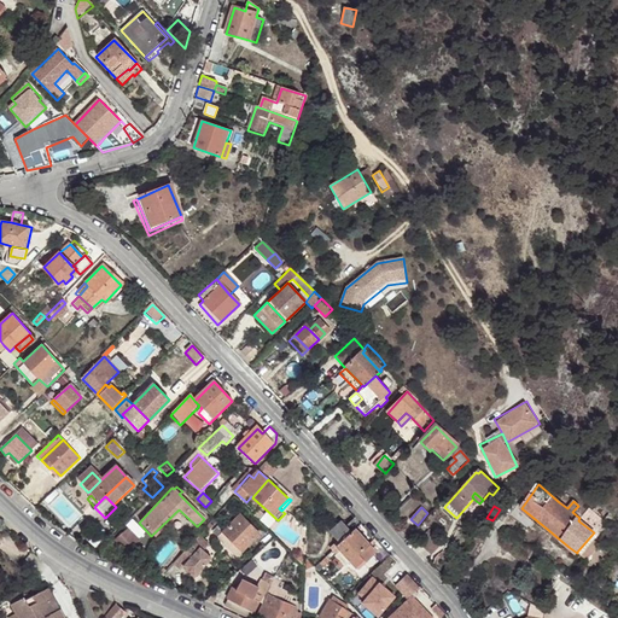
[(579,522),(594,532),(595,534),(598,530),(601,531),(606,524),(592,511),(586,518),(579,522)]
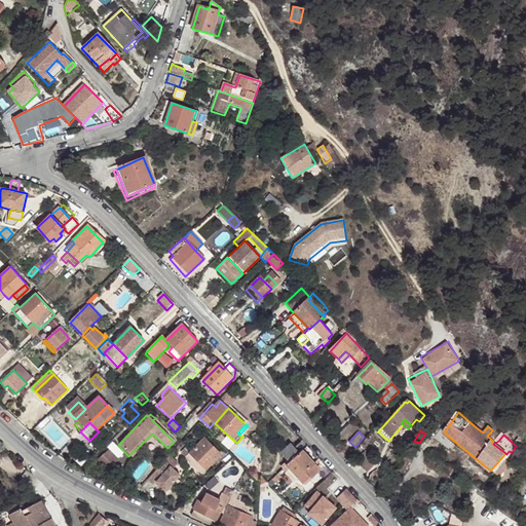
[(191,453),(208,470),(222,455),(205,439),(191,453)]
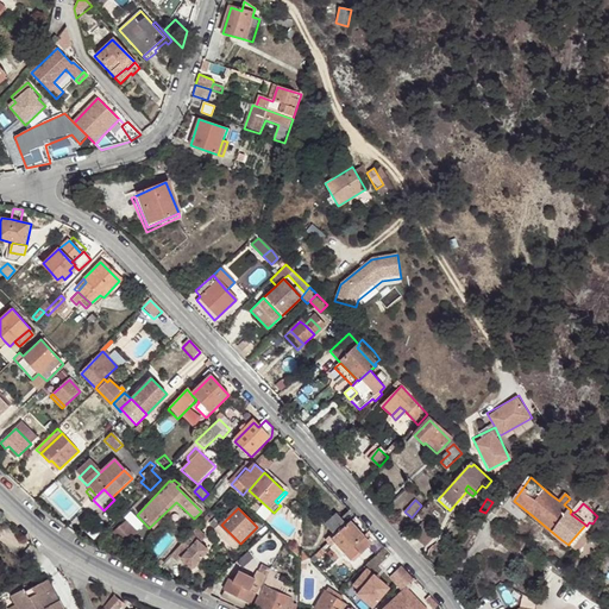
[(336,535),(346,526),(336,515),(324,526),(332,535),(324,544),(326,546),(328,542),(331,541),(334,539),(333,538),(336,535)]
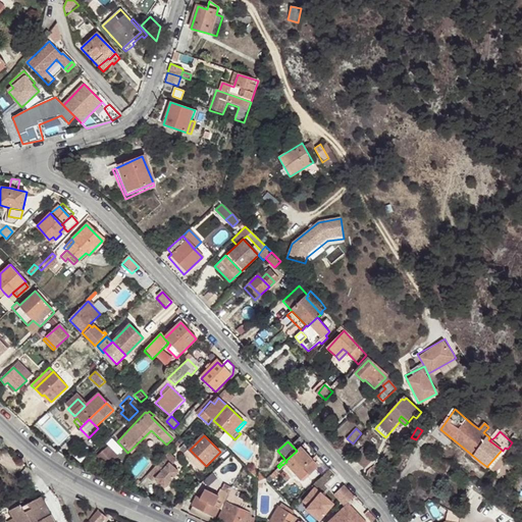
[(375,458),(364,447),(354,457),(365,469),(375,458)]
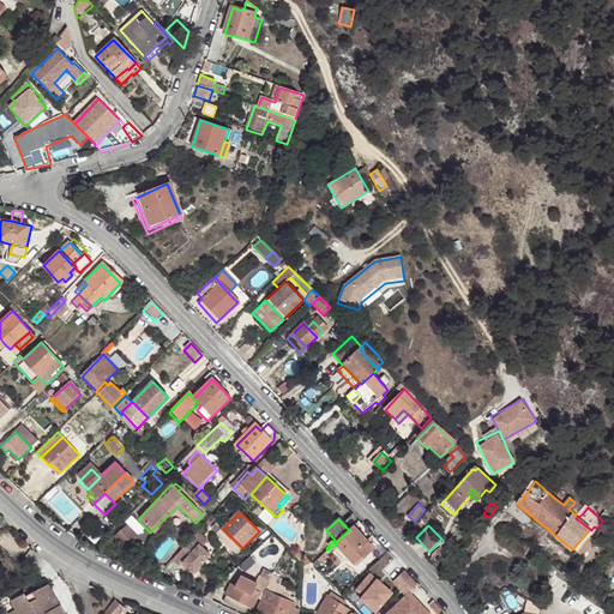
[(139,541),(127,527),(114,539),(126,552),(139,541)]
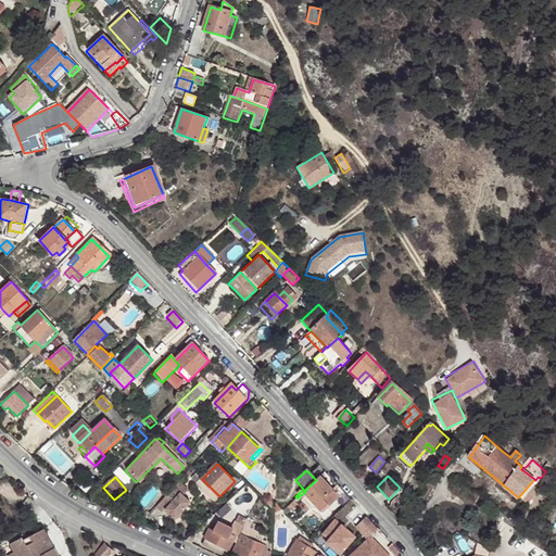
[(331,492),(318,478),(317,479),(316,480),(306,489),(304,491),(305,492),(317,504),(321,501),(331,492)]
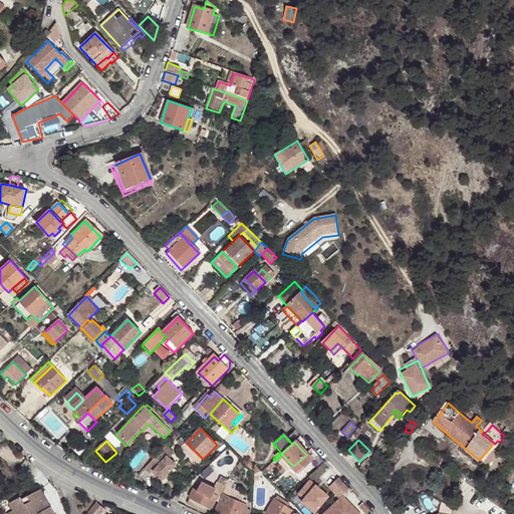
[(198,464),(203,459),(187,443),(183,448),(198,464)]
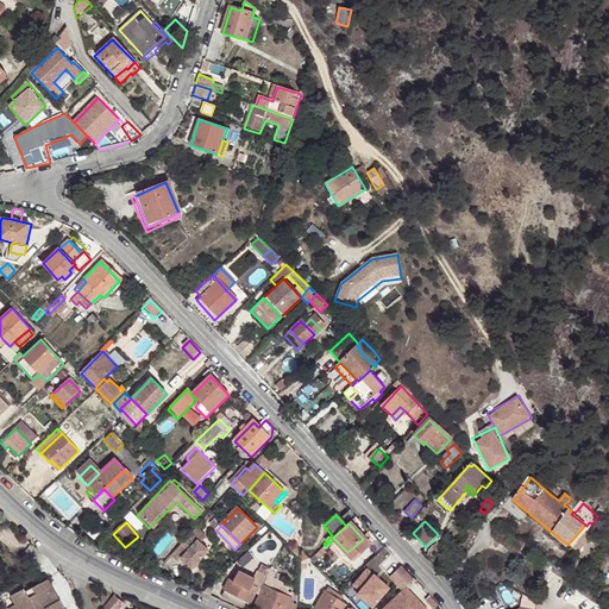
[(586,526),(585,525),(569,544),(578,551),(594,531),(586,526)]
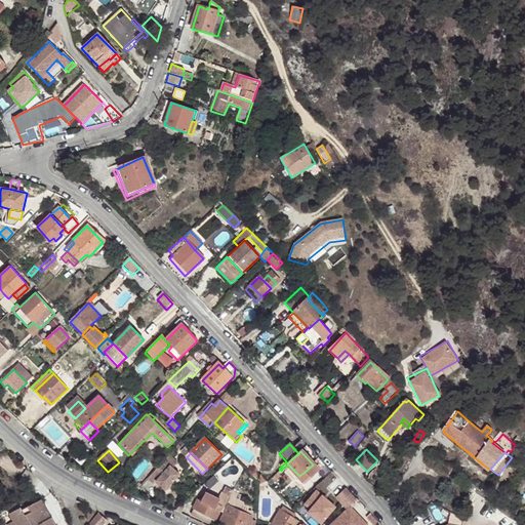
[(178,462),(170,454),(162,465),(167,470),(156,481),(166,490),(180,475),(173,468),(178,462)]
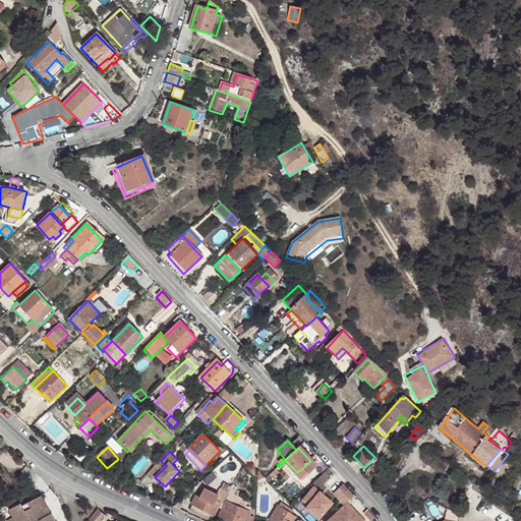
[(158,463),(147,475),(153,480),(155,477),(166,466),(161,461),(158,463)]
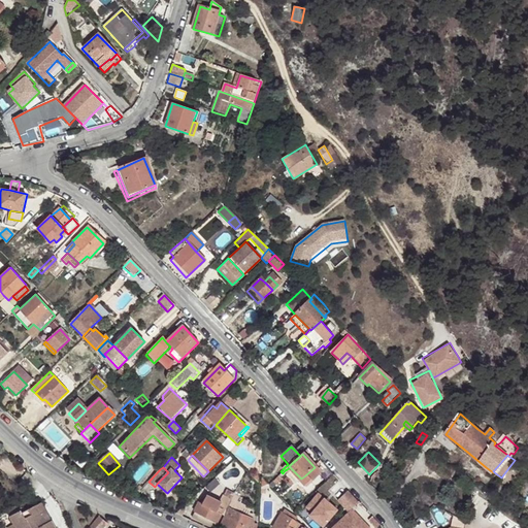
[(301,479),(290,467),(287,469),(290,472),(302,486),(309,480),(305,475),(301,479)]
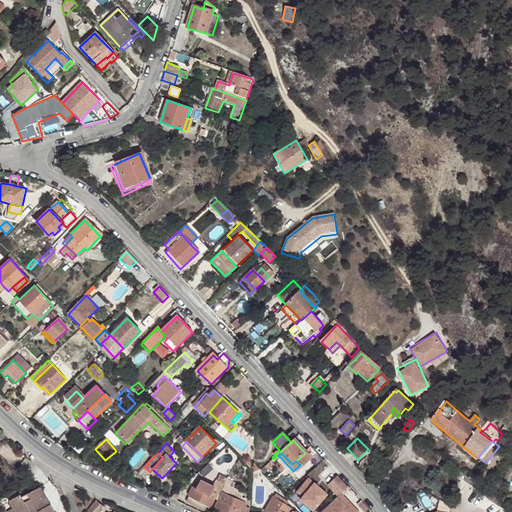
[(308,457),(305,453),(296,461),(300,465),(308,457)]
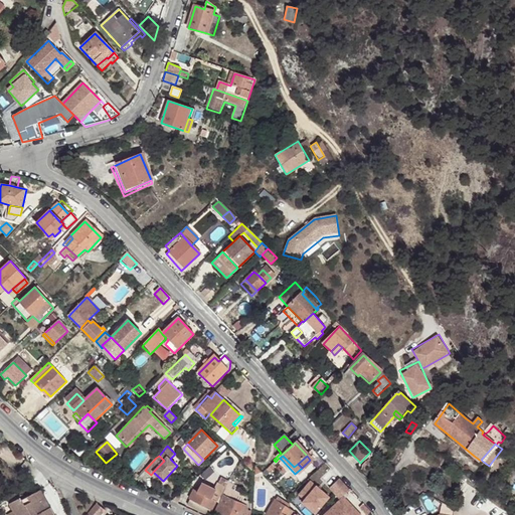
[(278,459),(276,462),(265,471),(267,474),(283,461),(280,458),(278,459)]
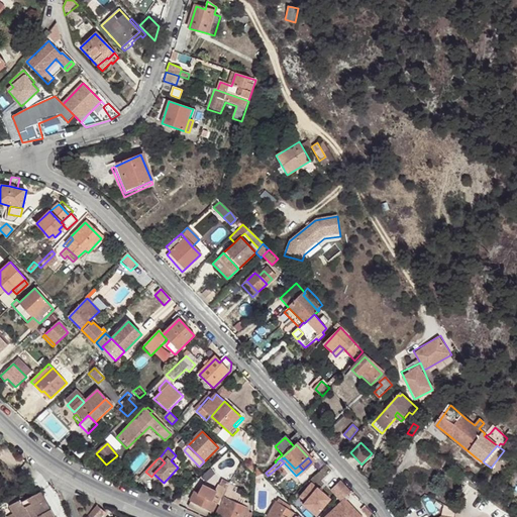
[(231,484),(223,479),(217,491),(222,494),(225,495),(228,490),(231,484)]
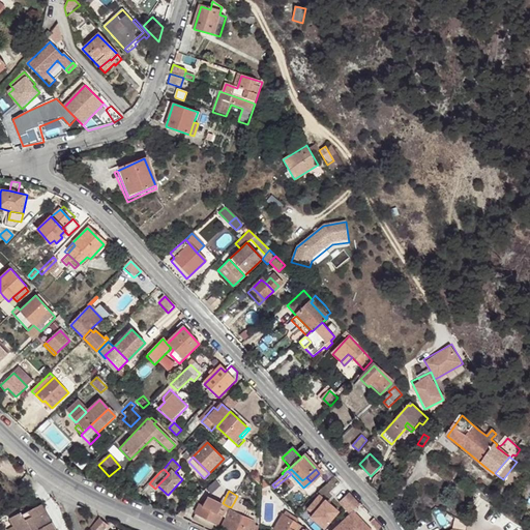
[(350,495),(340,504),(350,517),(360,507),(350,495)]
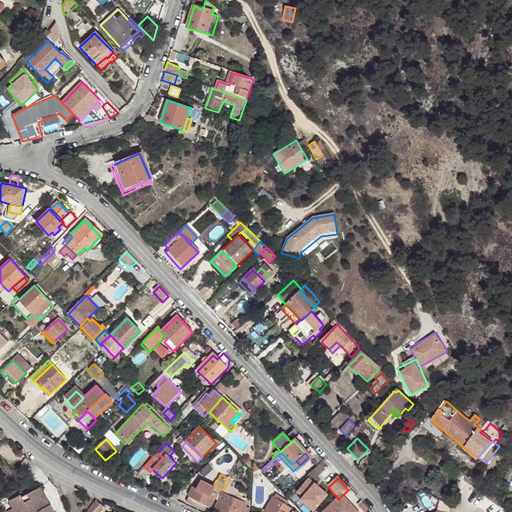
[(223,490),(220,489),(215,498),(210,495),(214,486),(201,479),(195,488),(193,487),(188,496),(191,497),(197,500),(194,505),(208,511),(210,506),(213,507),(222,492),(223,490)]
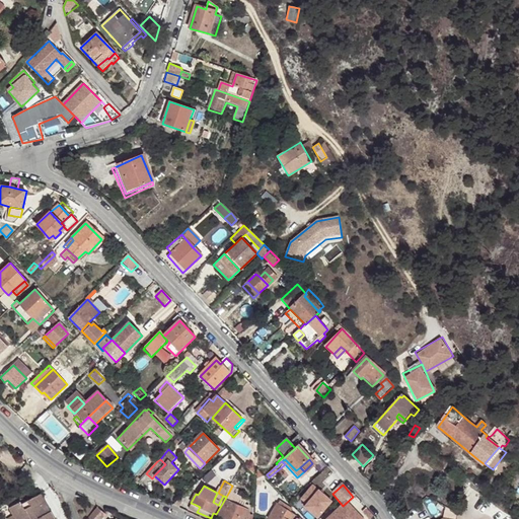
[(232,486),(229,492),(234,494),(237,489),(232,486)]
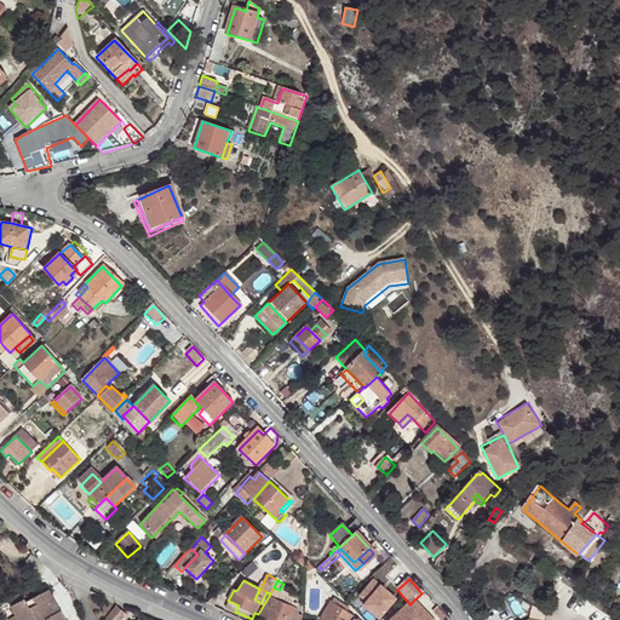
[(380,619),(395,608),(374,585),(357,600),(363,607),(361,609),(371,619),(380,619)]
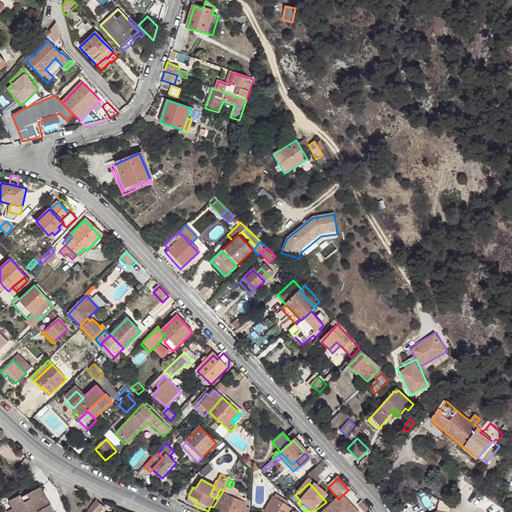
[(248,511),(249,506),(244,506),(246,503),(231,496),(234,488),(231,487),(226,485),(223,490),(222,492),(223,492),(215,509),(222,511),(248,511)]
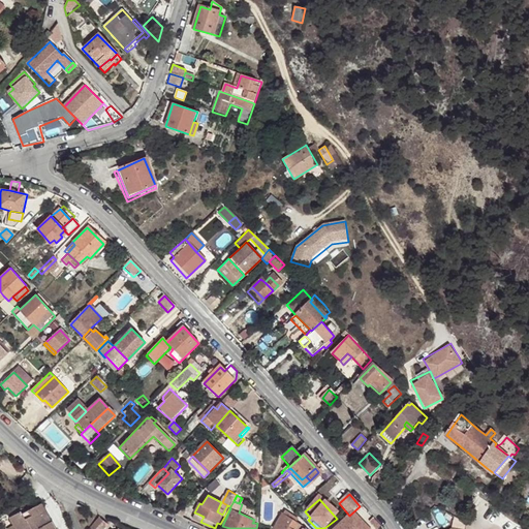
[(227,505),(222,502),(221,502),(217,511),(222,515),(227,505)]
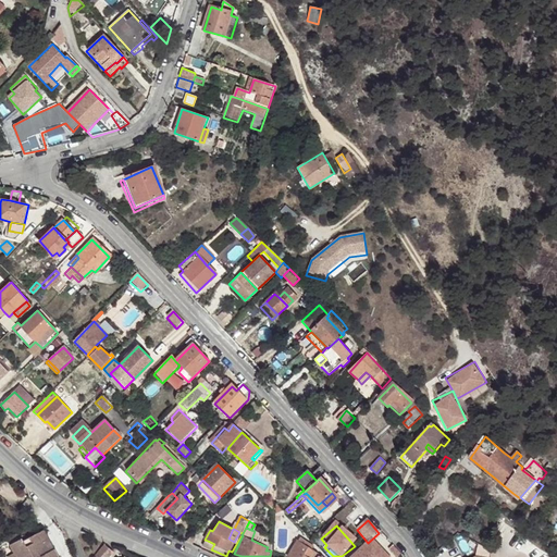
[(58,556),(44,530),(28,539),(32,544),(26,547),(23,542),(22,540),(10,545),(14,554),(16,556),(58,556)]
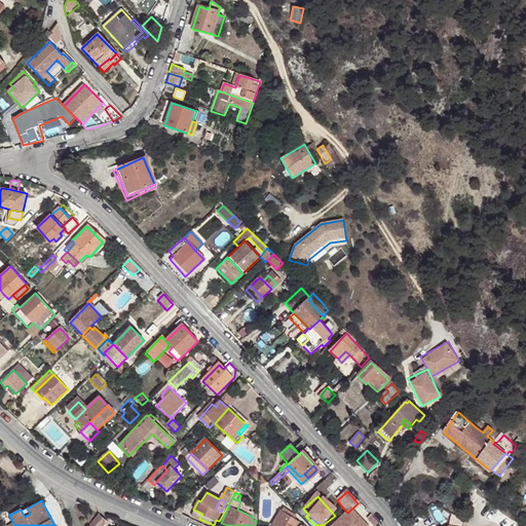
[(271,525),(272,525),(303,525),(295,521),(298,517),(291,513),(288,516),(283,512),(280,512),(271,525)]
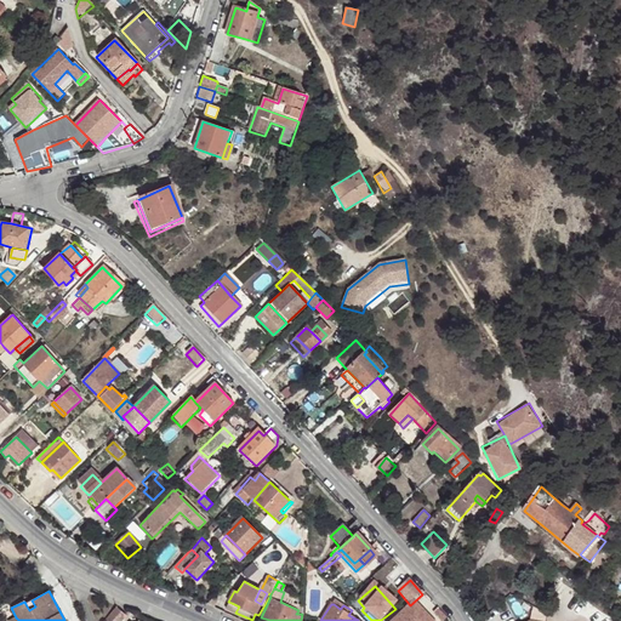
[(427,620),(412,604),(394,620),(427,620)]
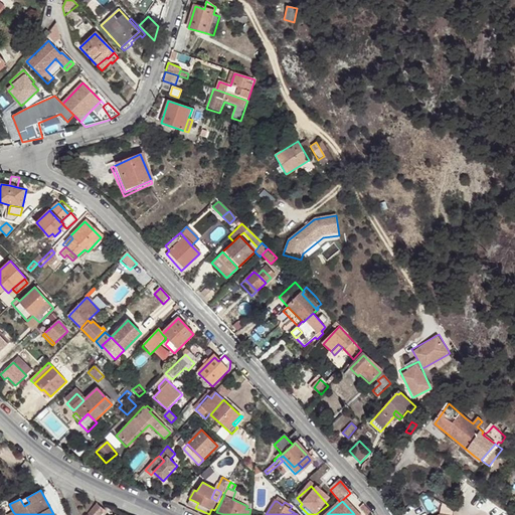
[(99,514),(104,508),(96,503),(89,513),(91,514),(99,514)]
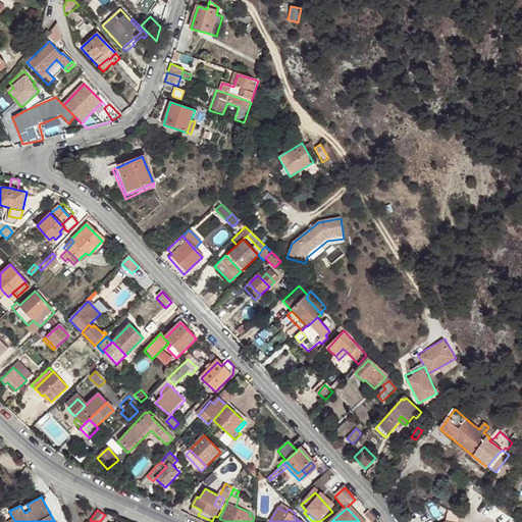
[(370,521),(374,519),(367,511),(364,515),(370,521)]
